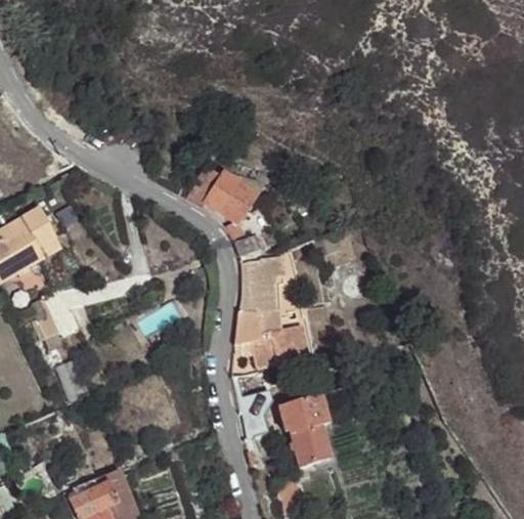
[(186,198),(200,206),(205,199),(222,173),(209,165),(186,198)]
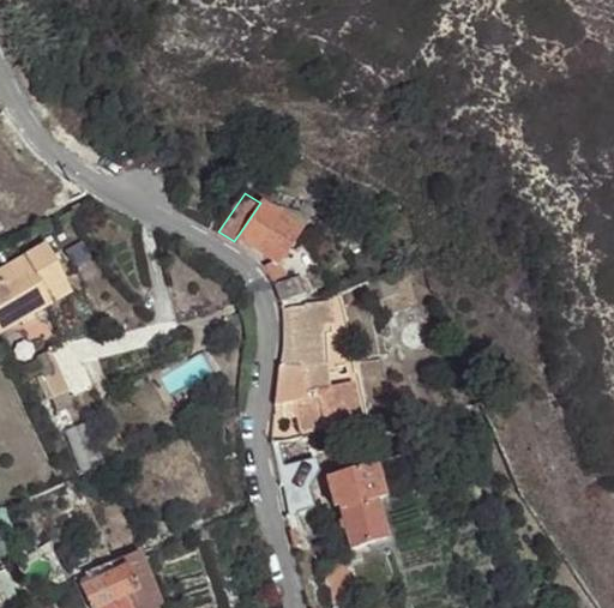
[(263,198),(260,203),(240,233),(275,257),(300,224),(263,198)]
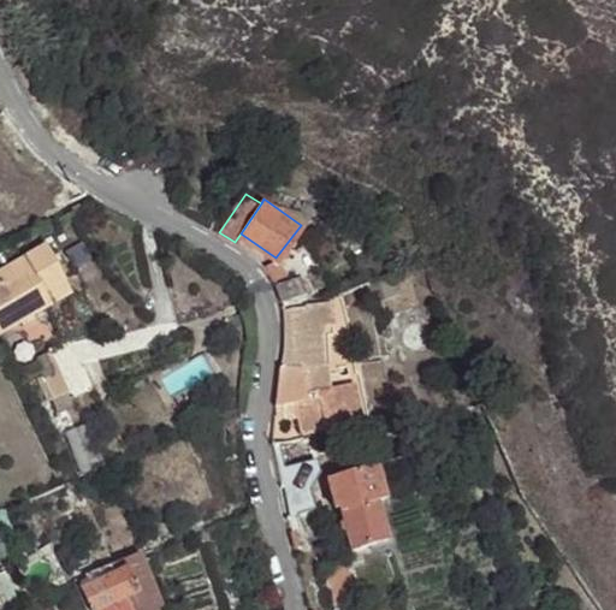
[(0,332),(71,289),(43,240),(0,265),(0,332)]
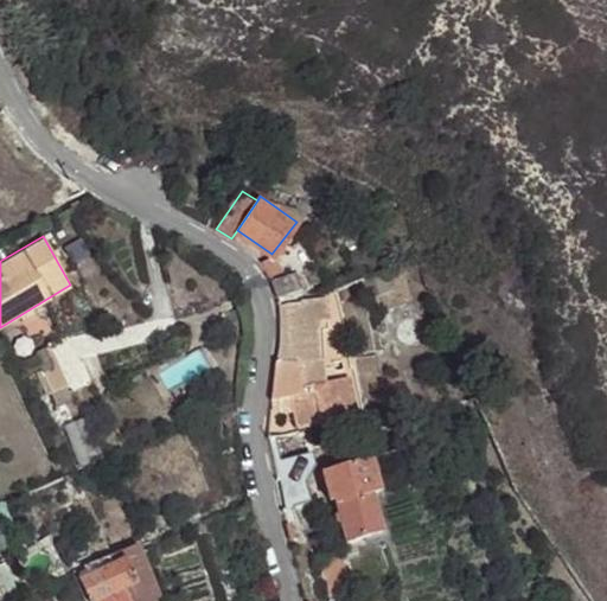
[(259,263),(269,277),(282,272),(272,254),(259,263)]
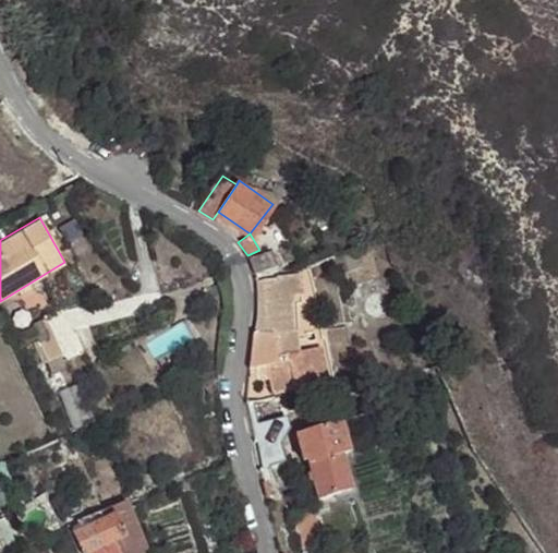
[(247,255),(254,269),(275,263),(268,247),(259,250),(247,255)]
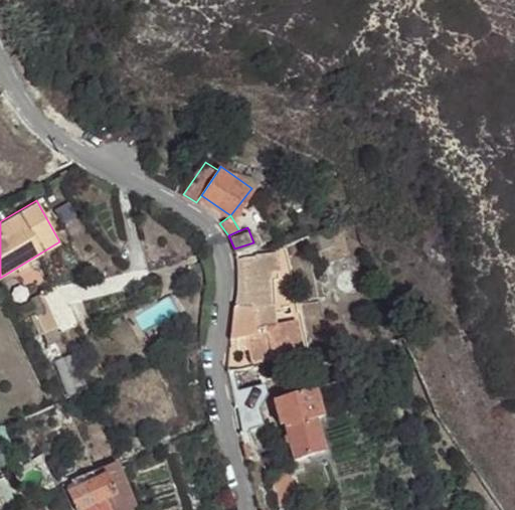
[(304,246),(301,233),(284,238),(288,251),(304,246)]
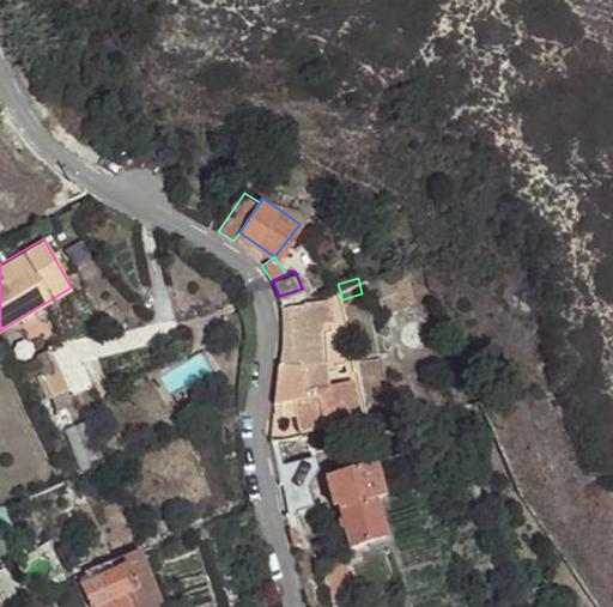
[(279,364),(278,370),(301,370),(305,390),(327,386),(325,359),(319,359),(317,320),(329,320),(328,299),(308,299),(307,305),(281,307),(283,317),(280,356),(279,364)]
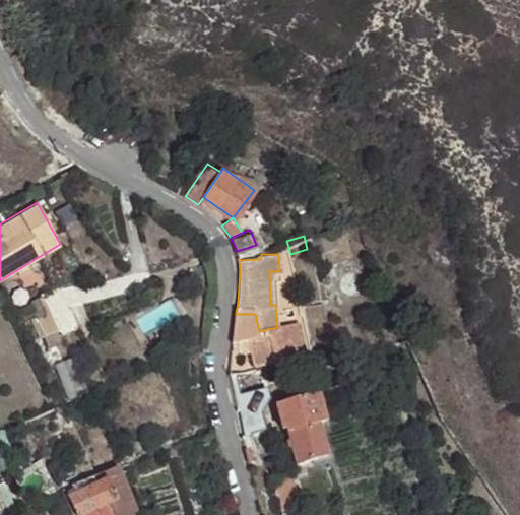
[(29,302),(45,333),(57,328),(42,296),(29,302)]
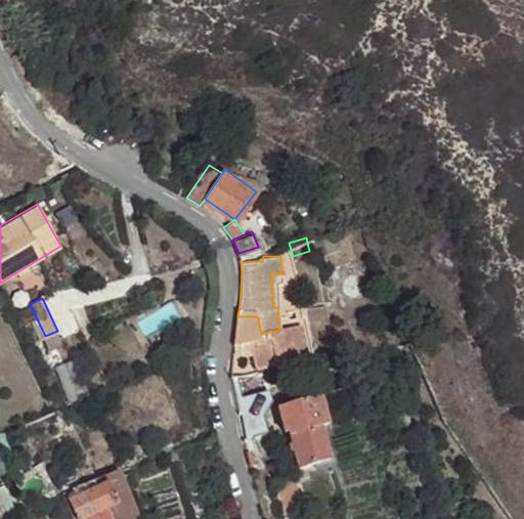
[(235,316),(231,344),(250,341),(249,337),(261,334),(257,316),(237,316),(235,316)]
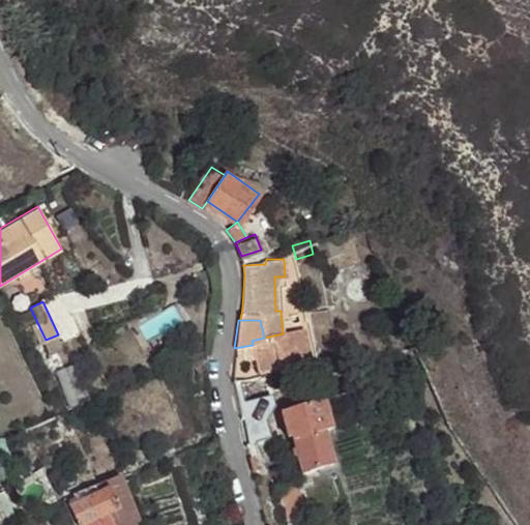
[(283,333),(264,338),(252,341),(253,345),(259,369),(304,356),(296,330),(283,333)]
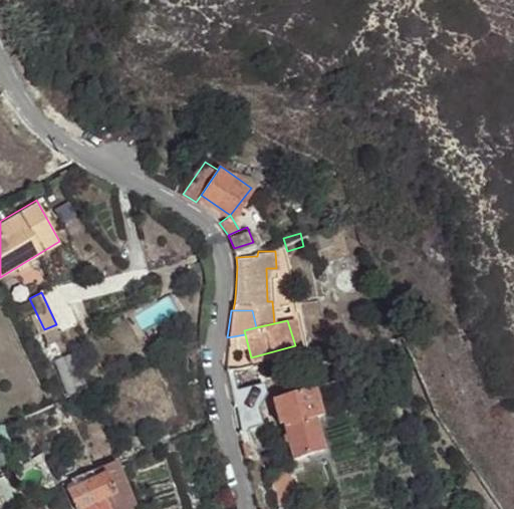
[(56,324),(44,329),(42,331),(52,352),(66,345),(56,324)]
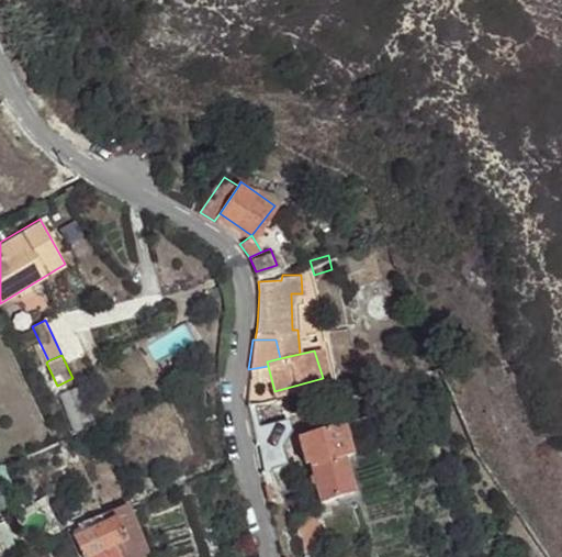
[(302,441),(308,468),(314,468),(322,502),(356,494),(348,458),(355,457),(348,431),(302,441)]
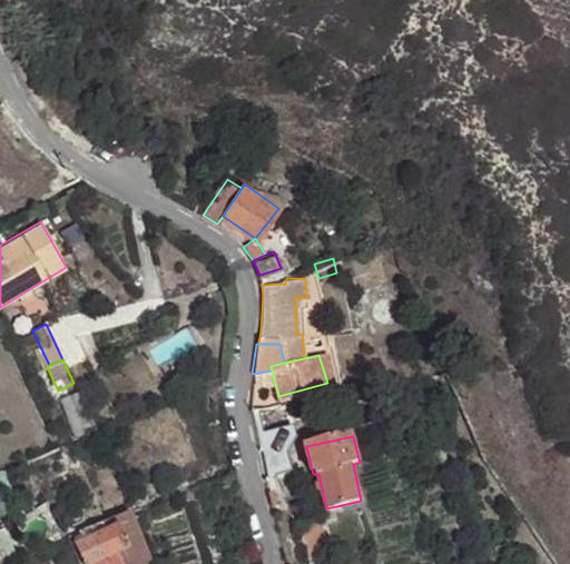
[(194,486),(184,491),(190,508),(202,505),(194,486)]
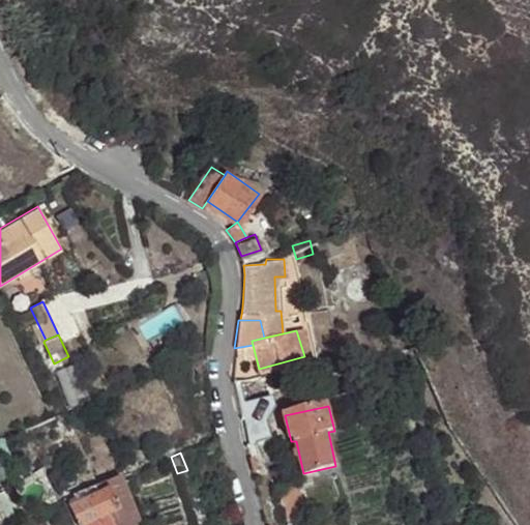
[(122,475),(98,486),(99,490),(108,488),(116,507),(114,508),(119,523),(121,516),(123,512),(124,504),(133,501),(122,475)]
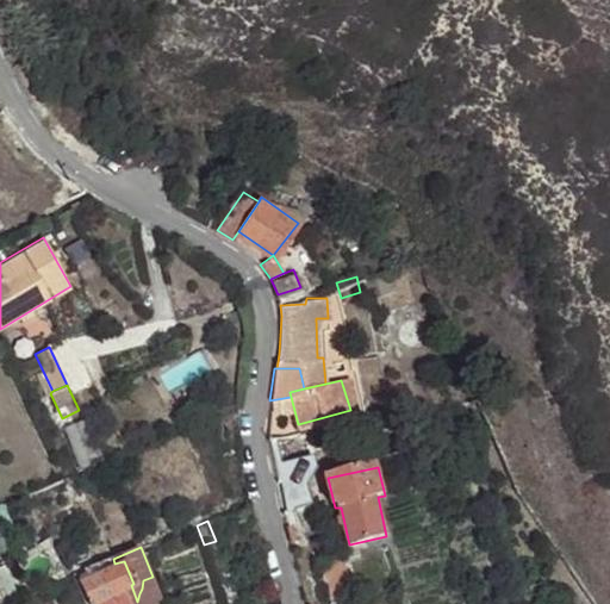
[(331,598),(344,596),(335,555),(318,559),(331,598)]
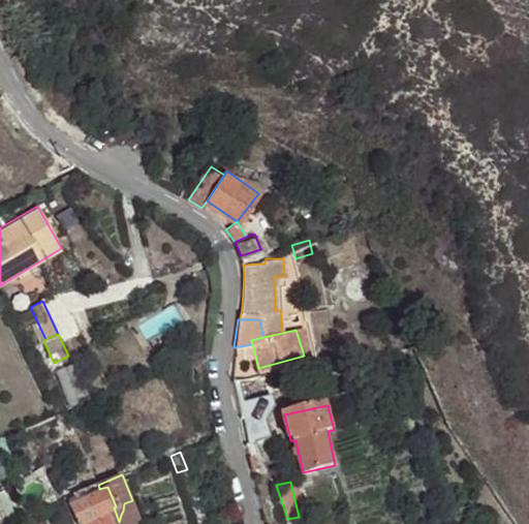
[(98,485),(67,497),(69,501),(99,489),(98,485)]
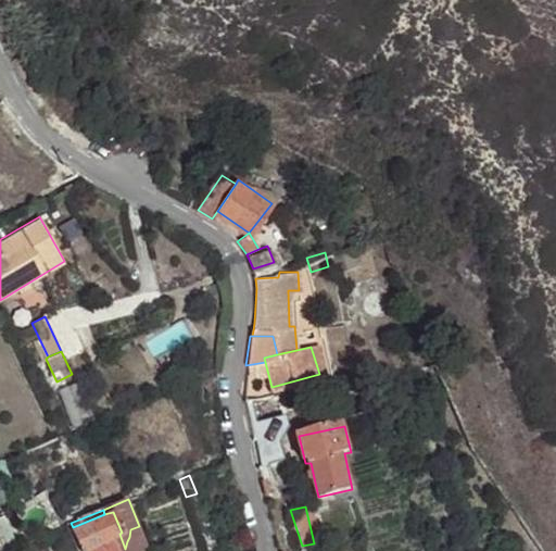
[(104,514),(73,527),(81,548),(112,537),(119,534),(122,533),(113,512),(104,514)]
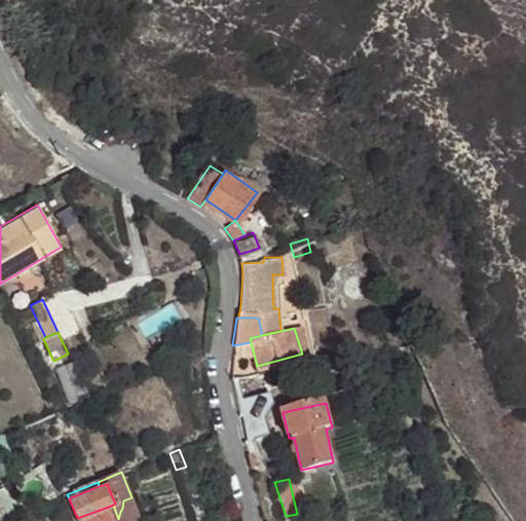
[(113,520),(118,519),(113,505),(106,508),(110,520),(113,520)]
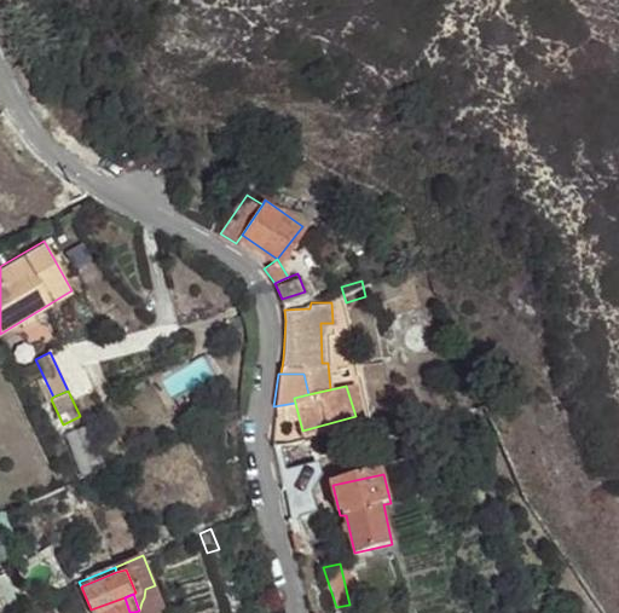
[(91,609),(91,612),(129,612),(125,597),(91,609)]
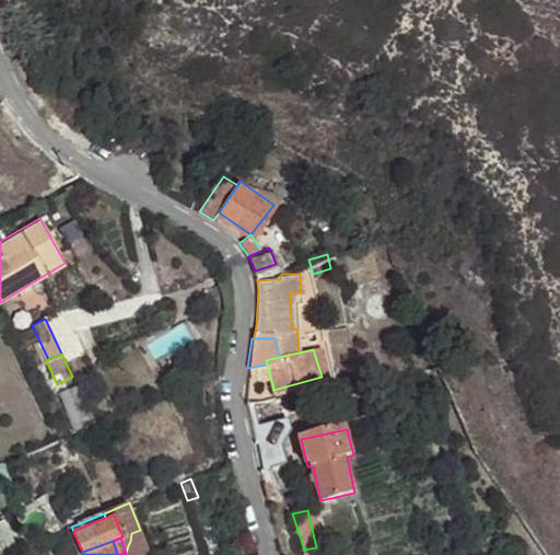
[(131,554),(128,545),(126,553),(120,554),(131,554)]
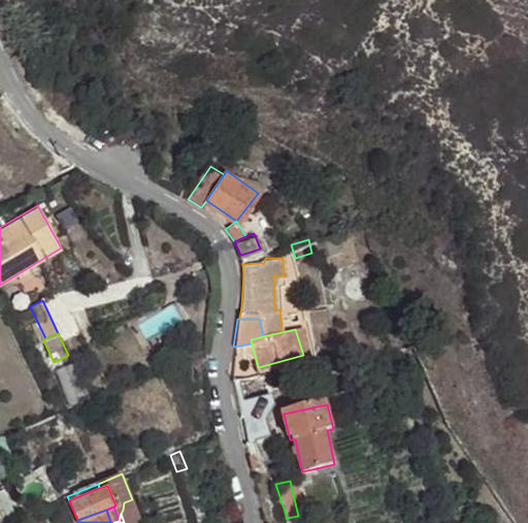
All buildings are outlined.
